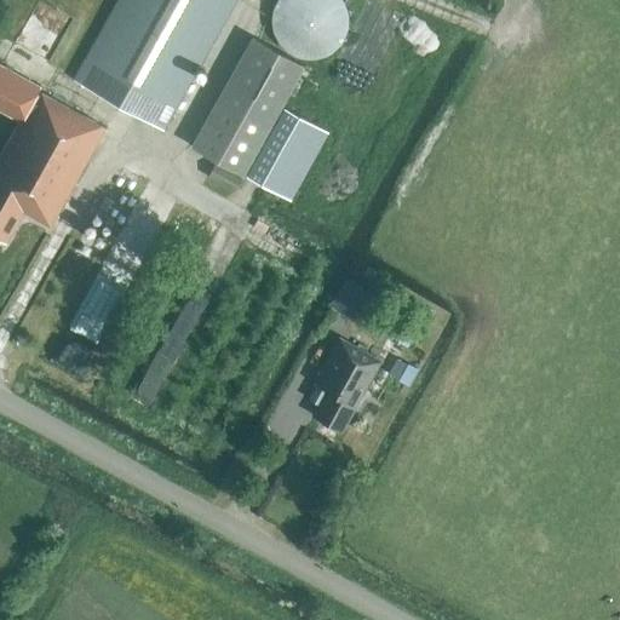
[(160,128),(231,0),(119,0),(75,80),(160,128)]
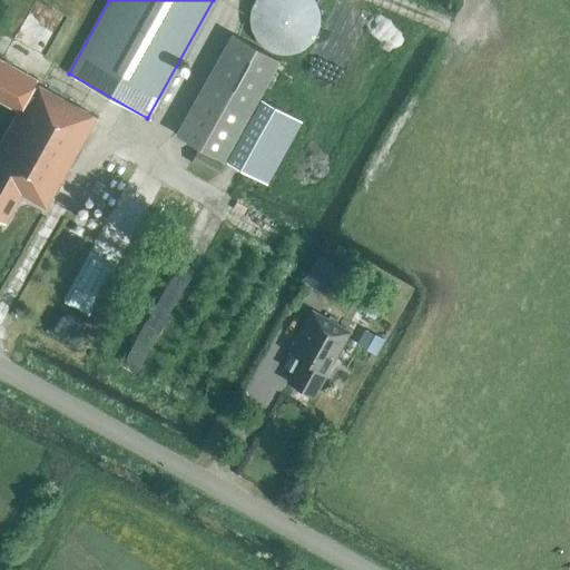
[(277,55),(284,55),(291,55),(296,52),(302,50),(307,47),(311,42),(315,38),(317,32),(320,26),(320,20),(320,13),(317,8),(315,2),(313,0),(254,0),(254,1),(252,7),(249,13),(249,19),(249,26),(251,31),(254,37),(257,42),(262,46),(266,50),(272,52),(277,55)]
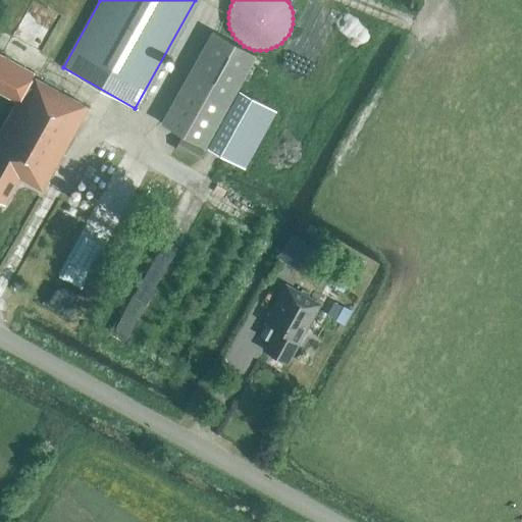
[(203,148),(255,56),(210,31),(158,122),(203,148)]
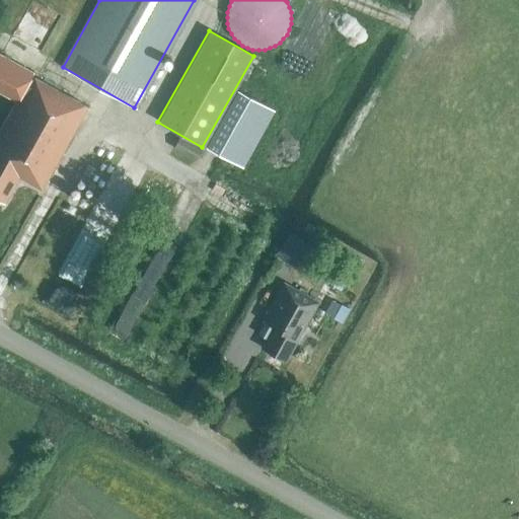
[(17,176),(41,190),(87,106),(30,76),(31,73),(0,55),(0,92),(15,101),(0,127),(0,201),(2,203),(10,186),(13,184),(17,176)]
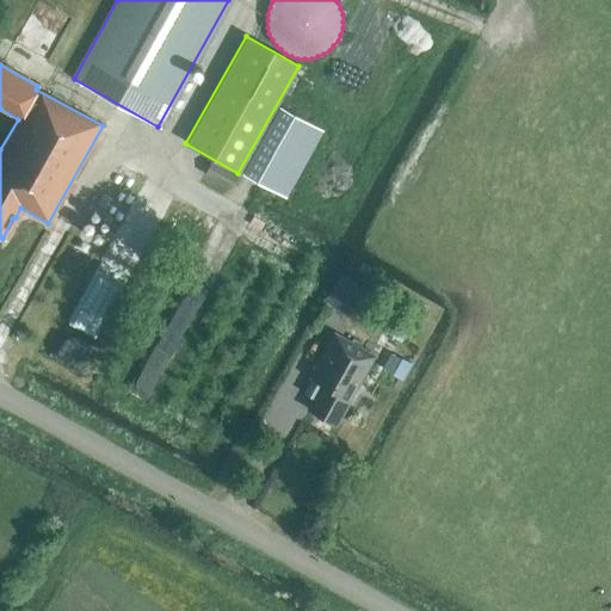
[(287,197),(323,130),(278,106),(241,173),(287,197)]
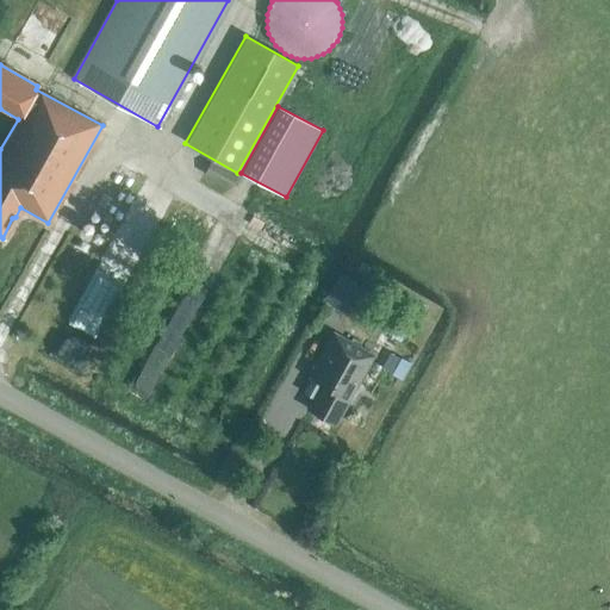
[(228,188),(235,175),(207,161),(200,174),(228,188)]
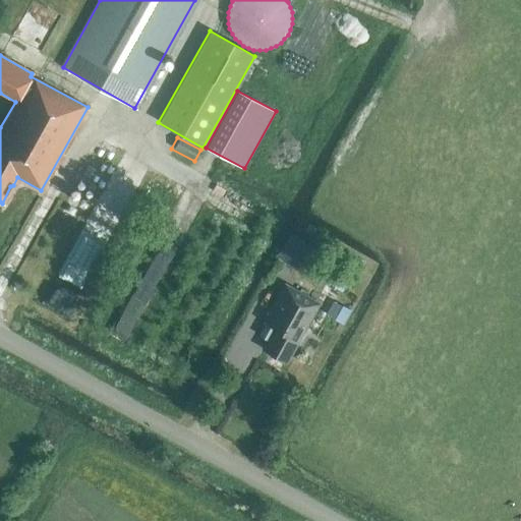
[(354,282),(357,276),(351,272),(352,269),(337,261),(323,286),(339,295),(348,278),(354,282)]
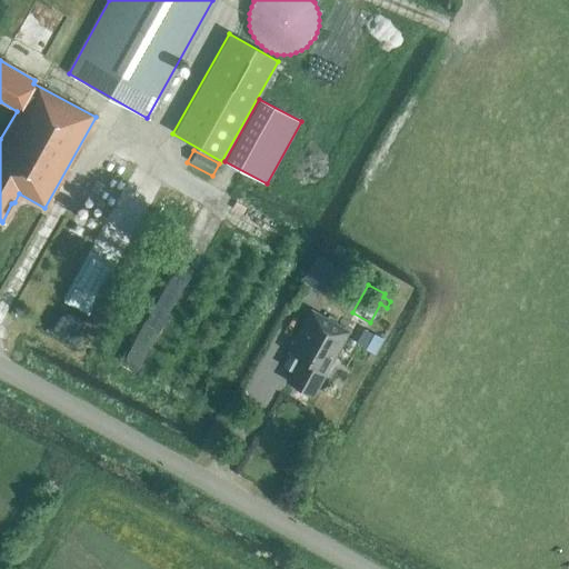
[(312,395),(338,348),(349,329),(311,309),(287,352),(288,353),(281,366),(291,371),(286,380),(312,395)]
